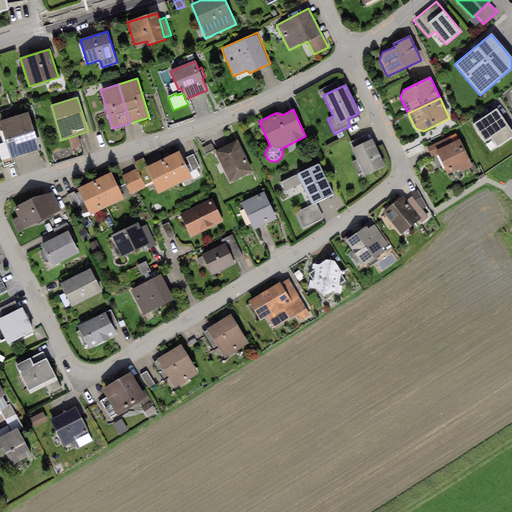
[(511,132),(497,109),(474,124),(485,141),(492,137),(498,145),(511,135),(511,132)]
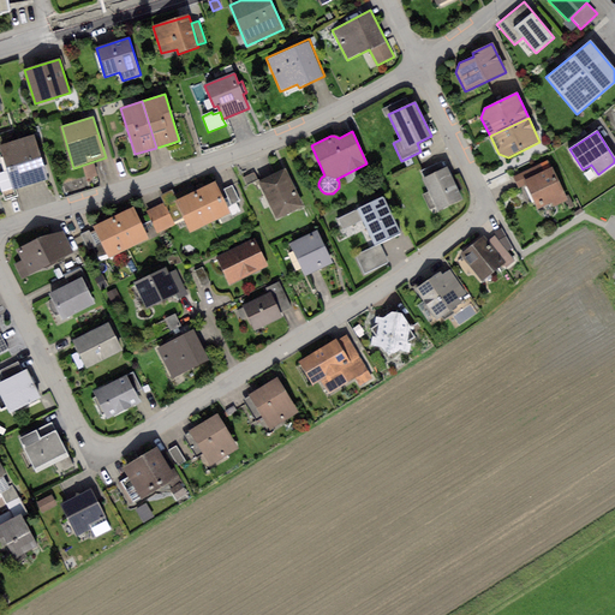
[(35,139),(0,149),(0,151),(6,173),(12,195),(48,184),(35,139)]
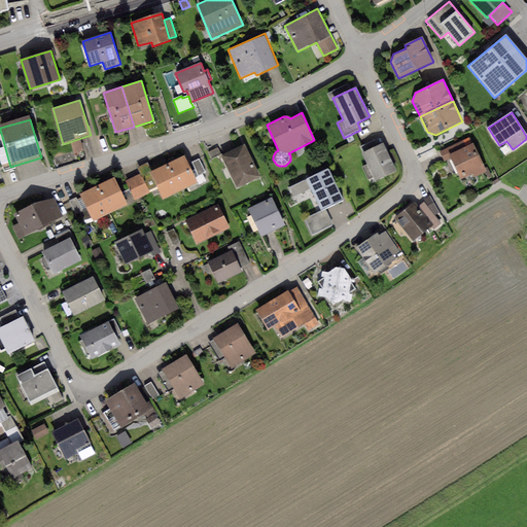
[(359,147),(362,153),(381,144),(378,138),(359,147)]
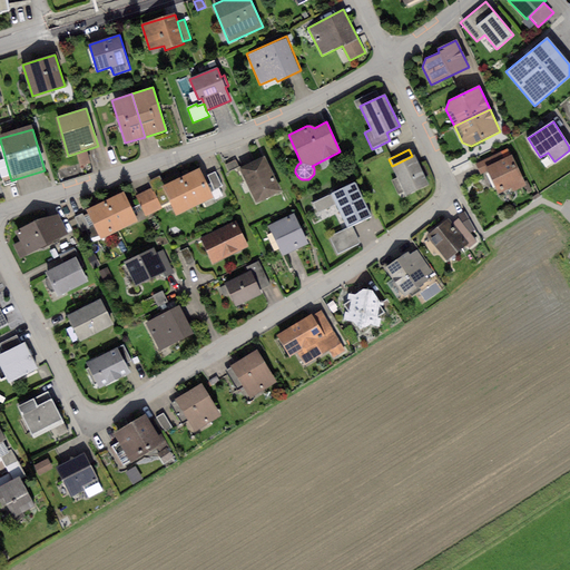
[(87,151),(77,155),(80,166),(90,164),(87,151)]
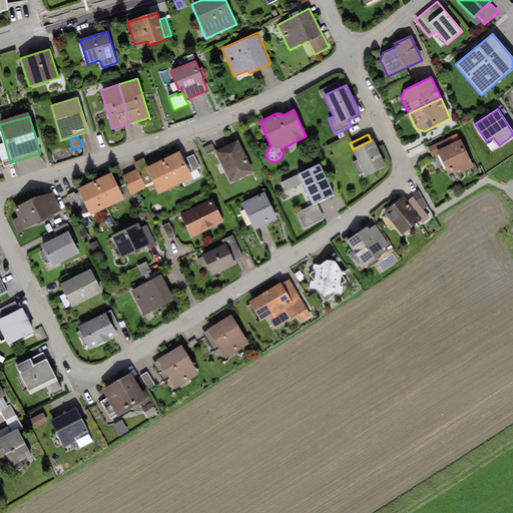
[(451,136),(428,147),(432,155),(439,152),(455,144),(451,136)]
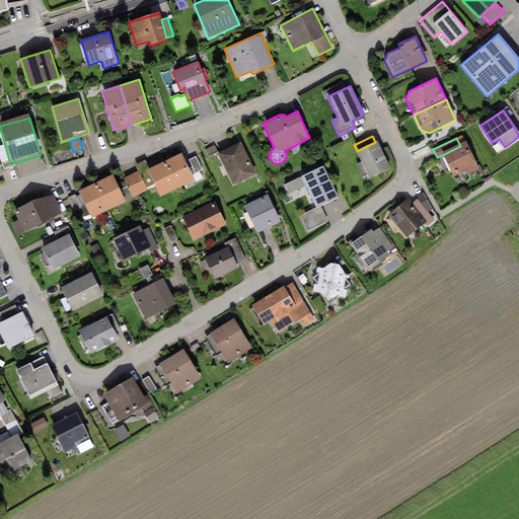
[(375,142),(357,151),(370,178),(390,168),(377,141),(375,142)]
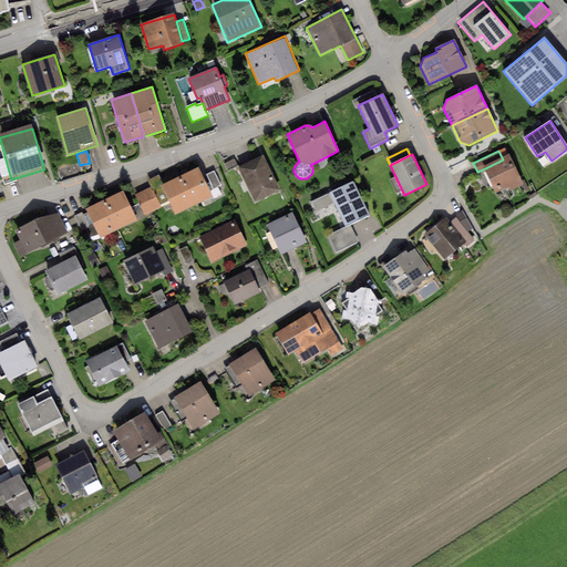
[(264,156),(238,168),(255,202),(279,191),(264,156)]
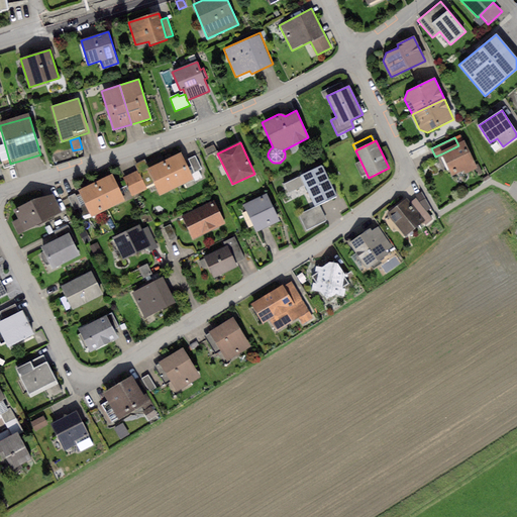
[(458,145),(442,153),(452,175),(463,170),(466,174),(477,168),(464,143),(458,145)]
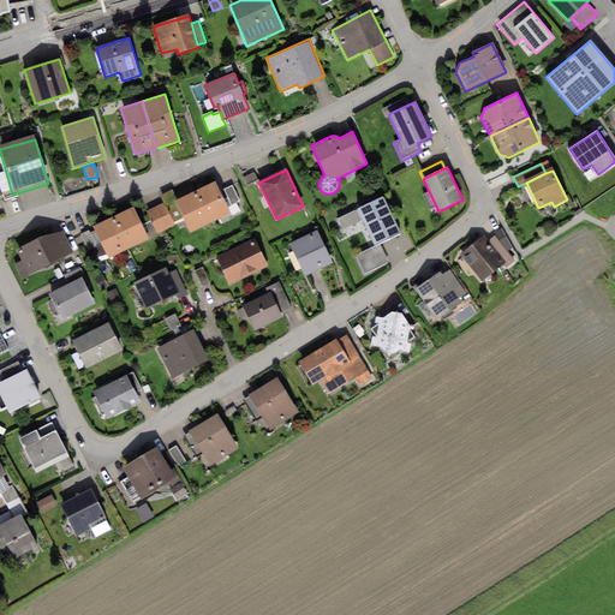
[(255,172),(243,178),(246,186),(258,180),(255,172)]
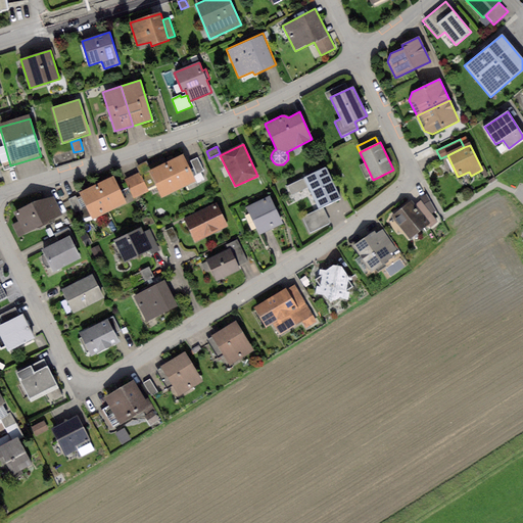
[(10,165),(5,147),(0,149),(0,160),(4,174),(12,171),(10,165)]
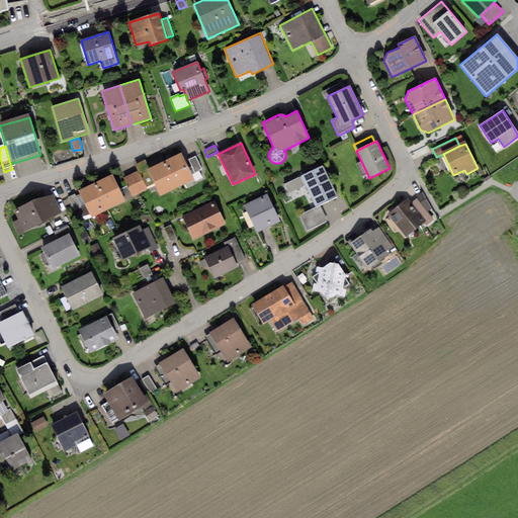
[(181,153),(165,161),(177,187),(194,179),(181,153)]
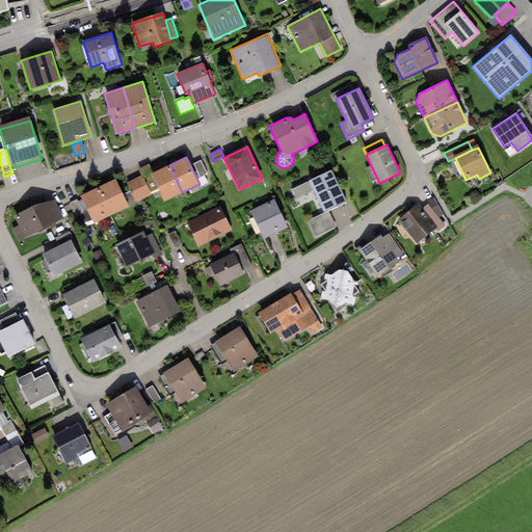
[(201,160),(193,164),(201,178),(208,175),(201,160)]
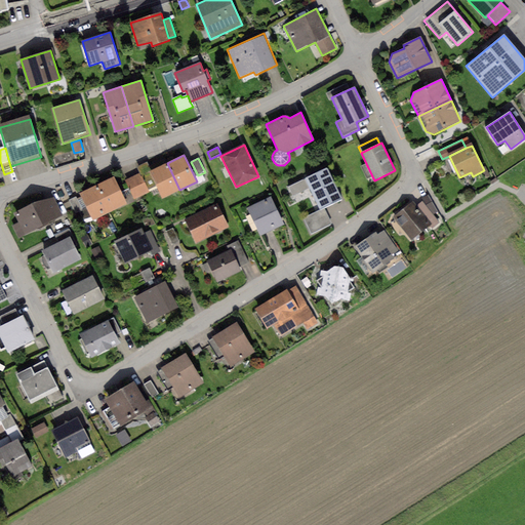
[(167,163),(150,170),(162,198),(179,190),(167,163)]
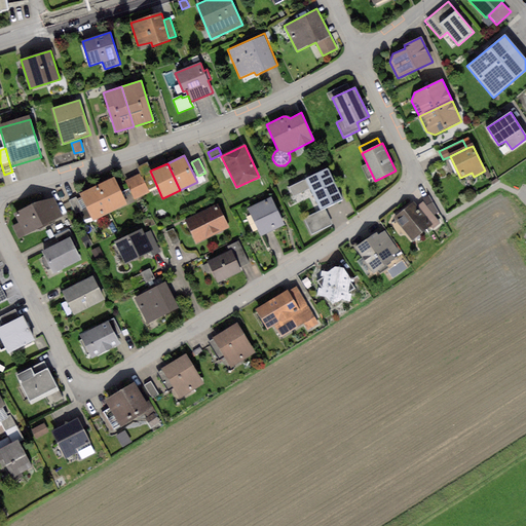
[(328,167),(305,179),(310,188),(321,210),(325,208),(343,199),(328,167)]
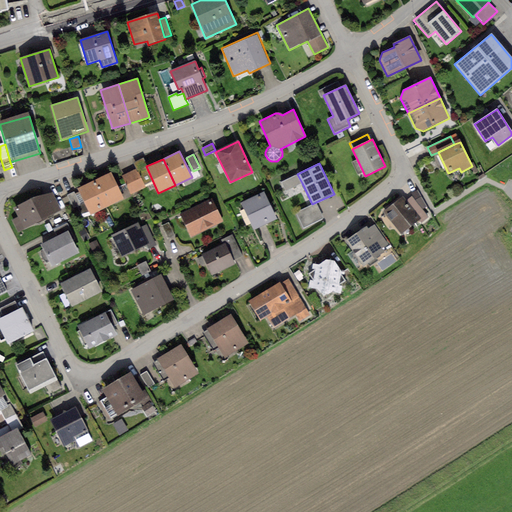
[(135,169),(122,176),(131,194),(144,188),(135,169)]
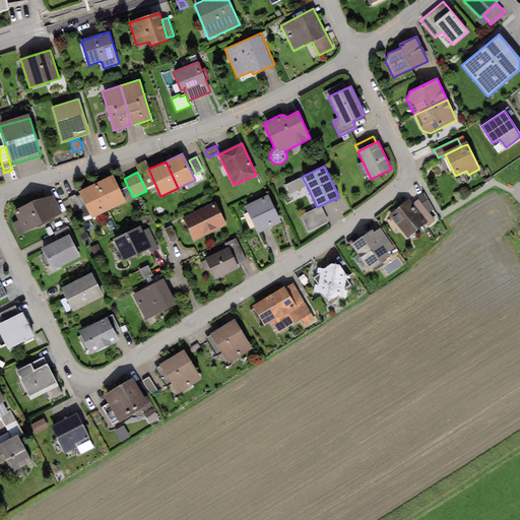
[(113,176),(96,183),(110,210),(126,202),(113,176)]
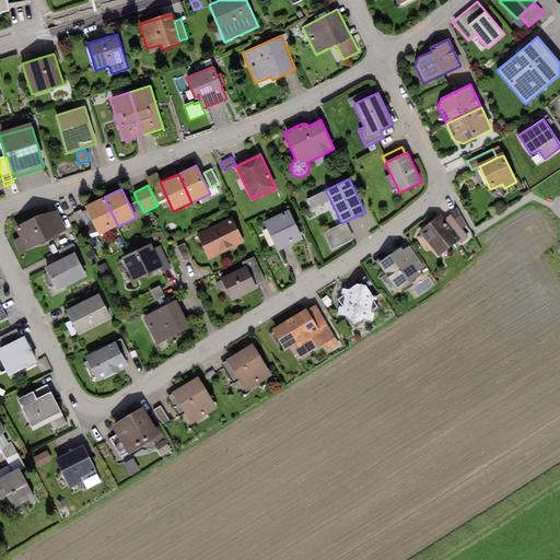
[(330,200),(325,190),(307,199),(313,209),(330,200)]
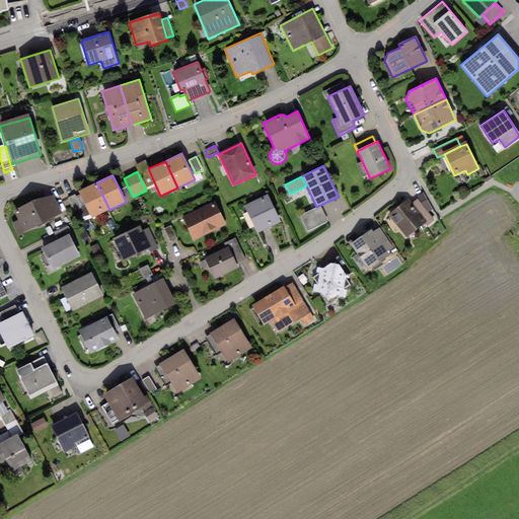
[(96,182),(79,191),(92,218),(109,210),(96,182)]
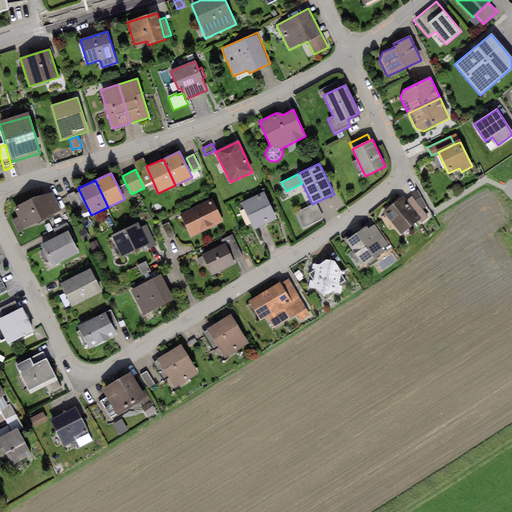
[(53,190),(14,208),(18,217),(12,220),(18,232),(63,211),(53,190)]
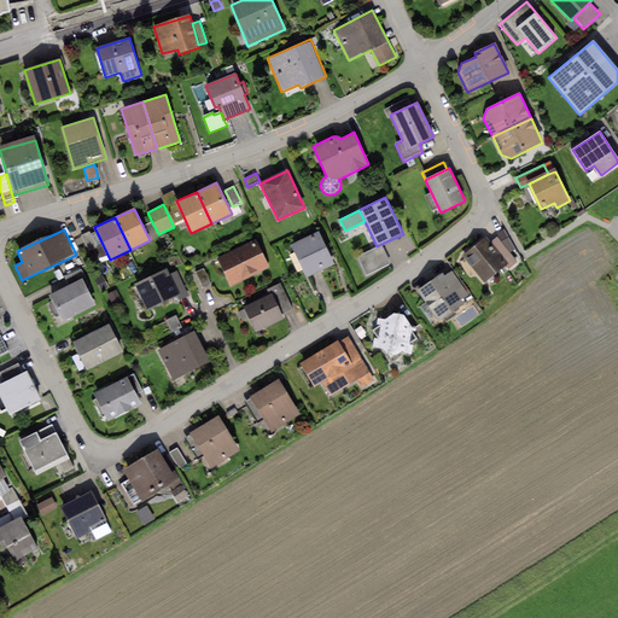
[(505,231),(497,234),(501,242),(509,254),(516,249),(505,231)]
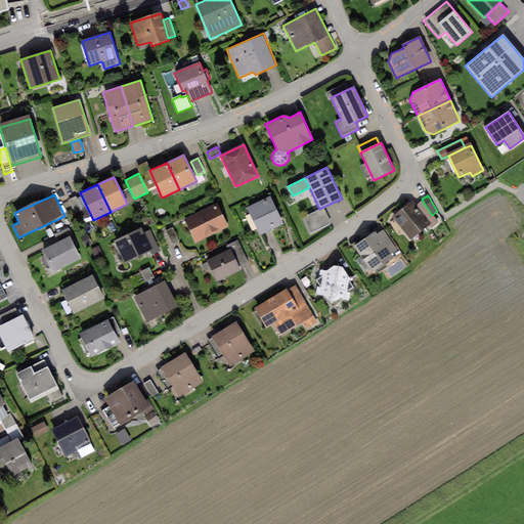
[(76,197),(69,201),(75,213),(82,209),(76,197)]
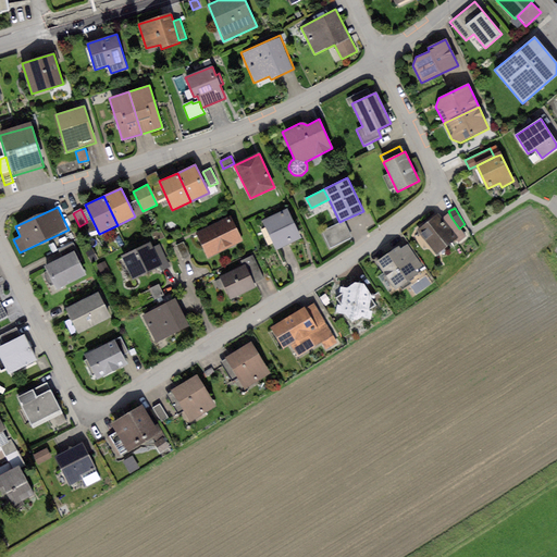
[(287,209),(262,221),(276,250),(301,239),(287,209)]
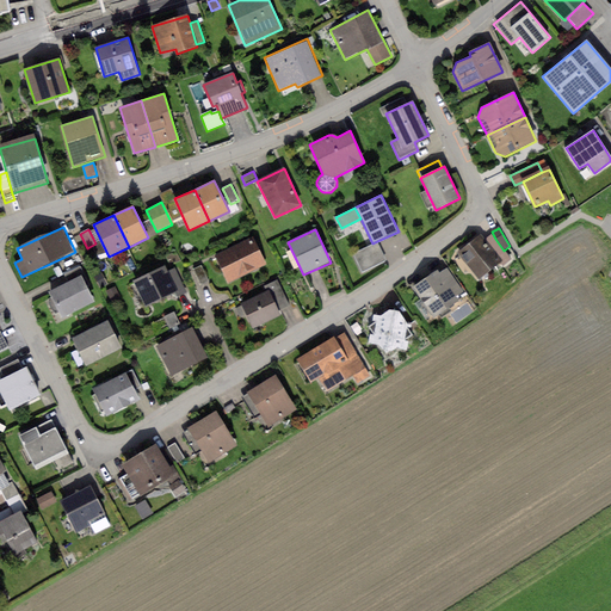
[(480,235),(457,253),(479,279),(501,261),(485,241),(480,235)]
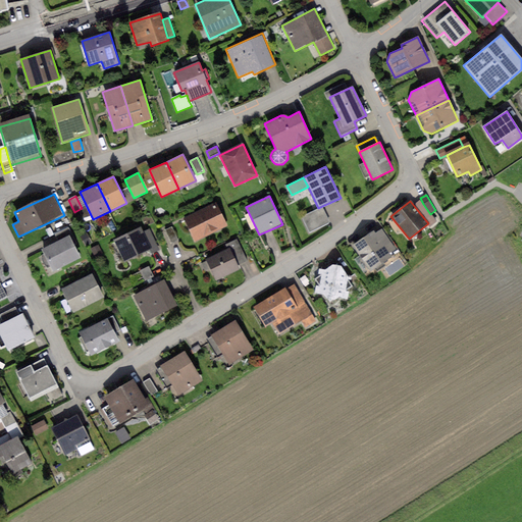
[(420,201),(414,206),(428,223),(431,226),(437,222),(430,214),(423,204),(420,201)]
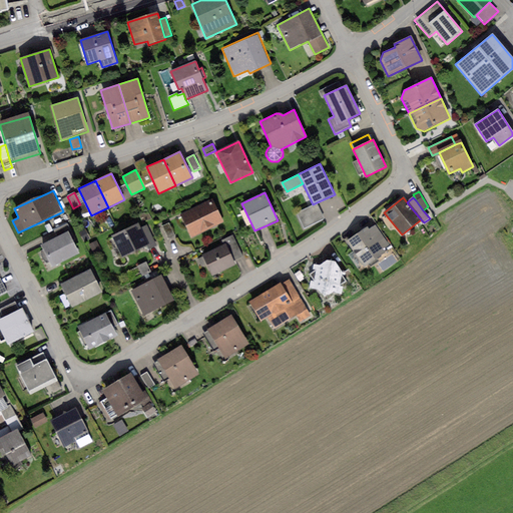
[(212,198),(180,214),(191,237),(223,222),(212,198)]
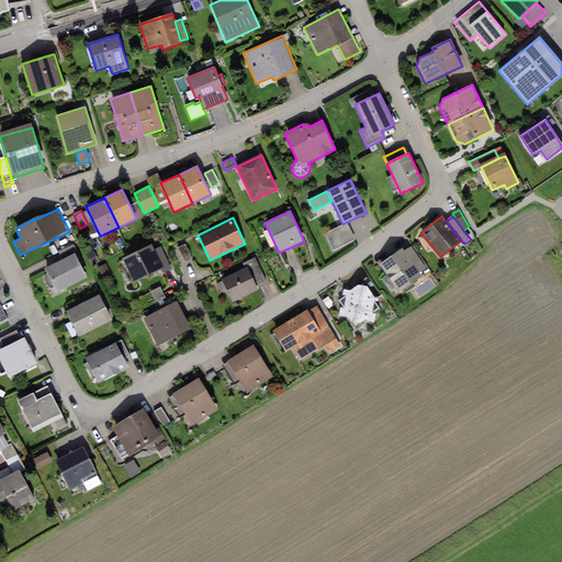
[(343,224),(324,233),(333,250),(355,239),(347,222),(343,224)]
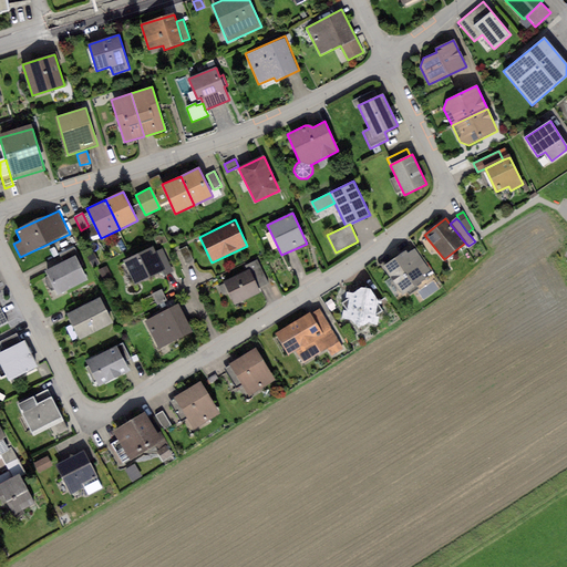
[(59,255),(63,263),(75,256),(79,255),(74,247),(59,255)]
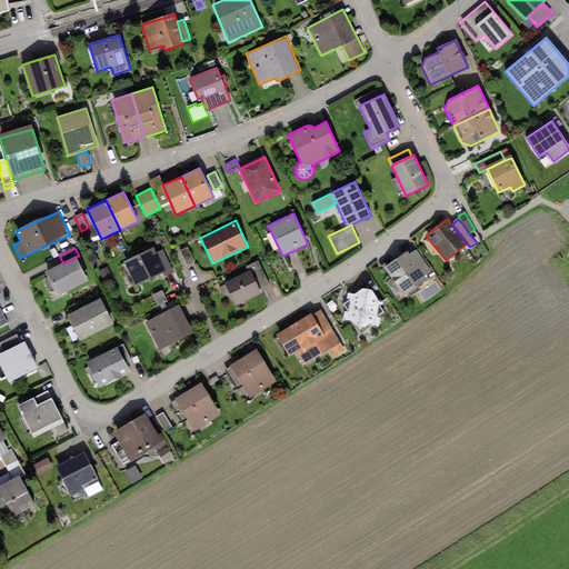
[(152,248),(123,262),(135,285),(163,271),(156,253),(152,248)]
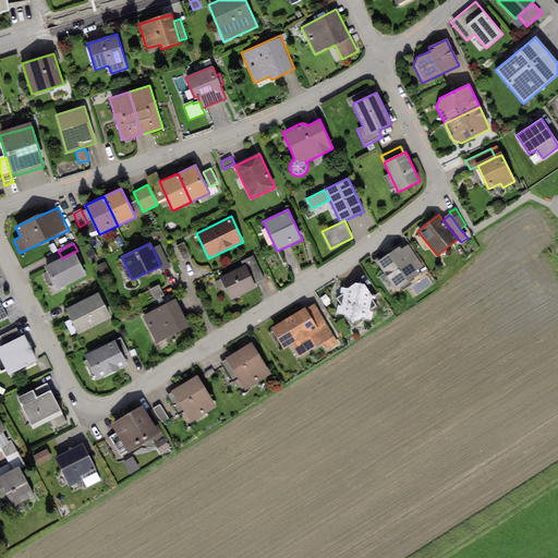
[(184,243),(177,246),(182,261),(190,257),(184,243)]
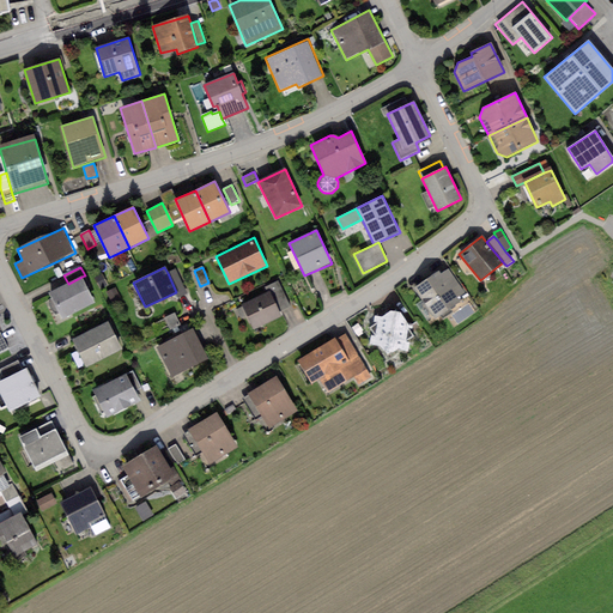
[(176,269),(168,273),(176,292),(178,297),(187,293),(176,269)]
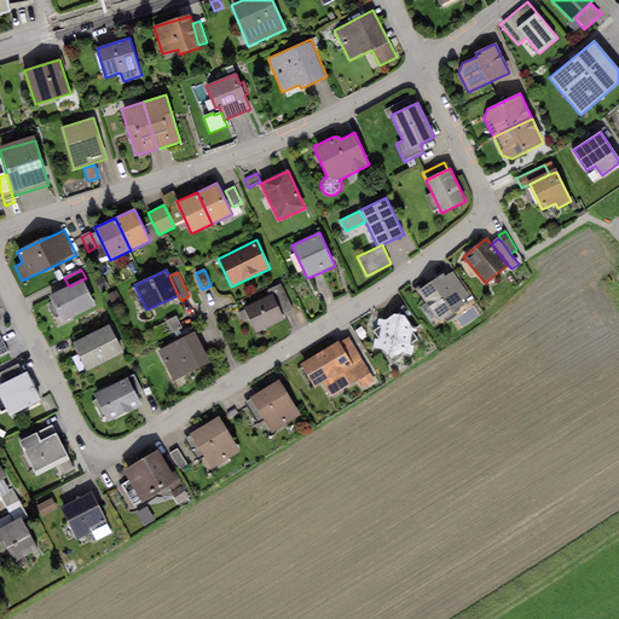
[(443,275),(418,293),(439,323),(464,305),(464,299),(469,295),(452,272),(445,278),(443,275)]
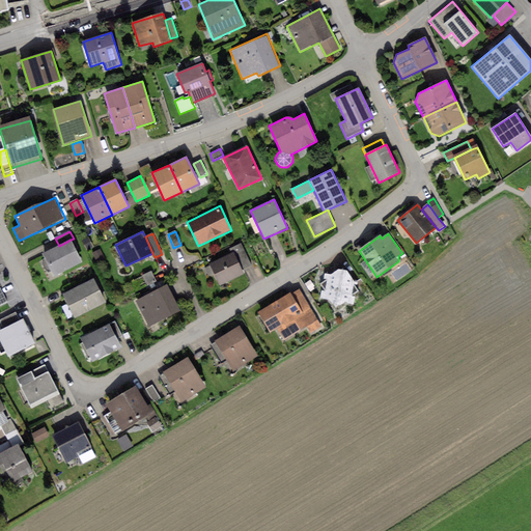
[(88,238),(82,240),(86,250),(92,247),(88,238)]
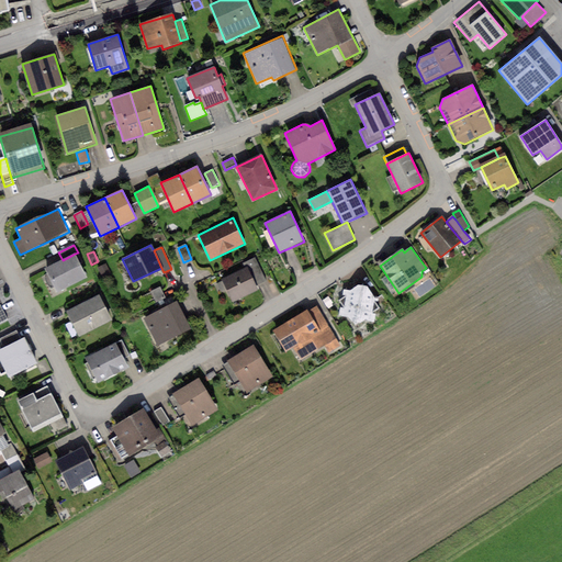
[(63,260),(45,269),(57,292),(87,277),(75,254),(63,260)]
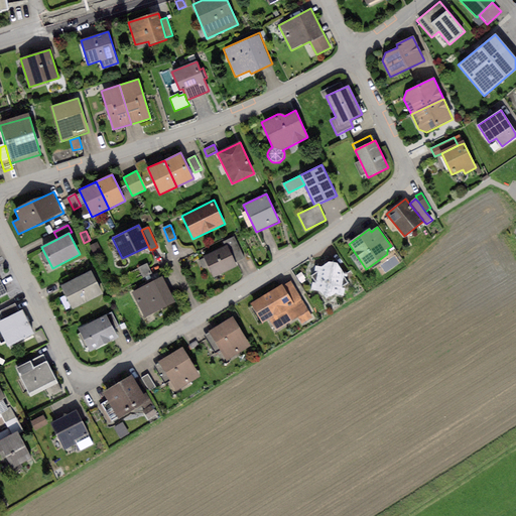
[(224,242),(227,246),(235,262),(244,258),(234,237),(224,242)]
